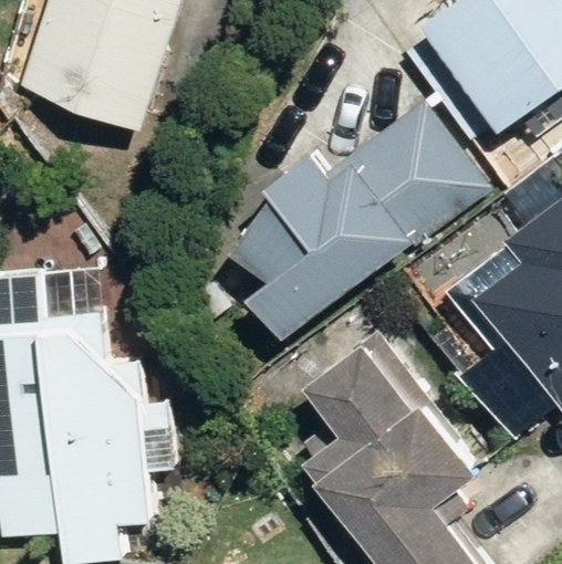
[(49,0),(18,92),(138,133),(184,0),(49,0)]
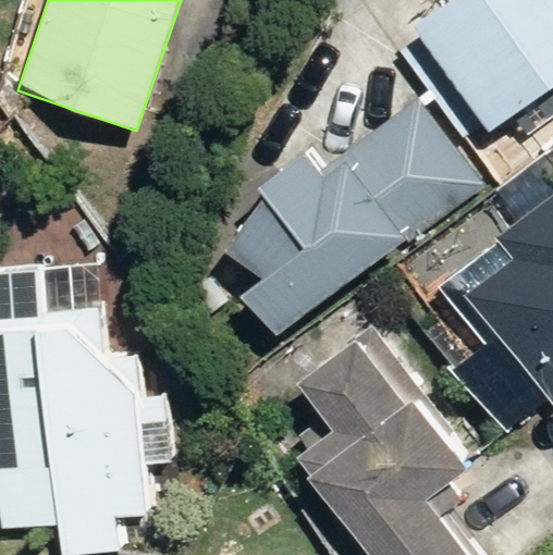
[(552,0),(447,0),(392,38),(463,140),(552,77),(552,0)]
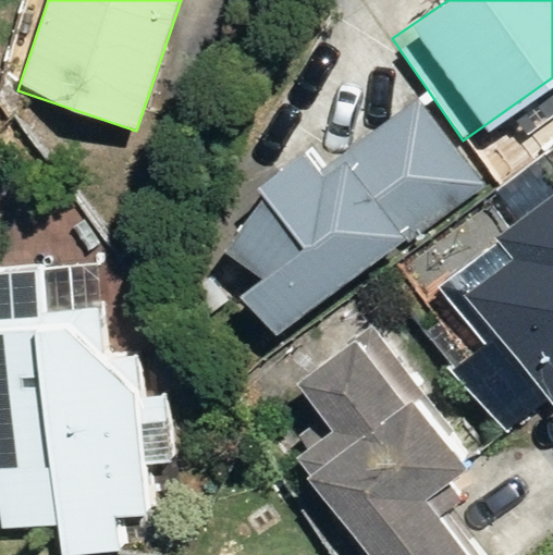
[(237,294),(267,336),(481,188),(424,105),(323,173),(307,150),(253,187),(268,208),(223,238),(254,283),(237,294)]
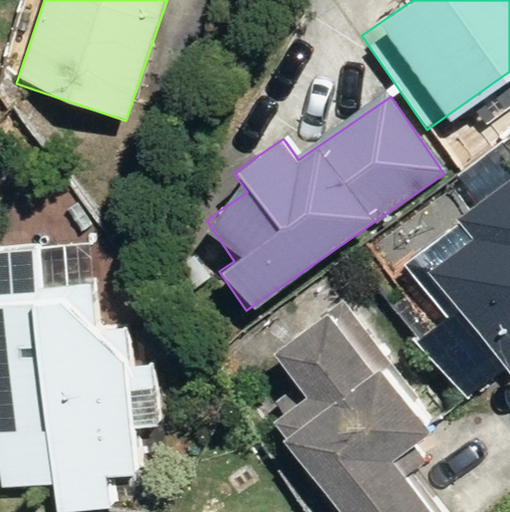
[(509,175),(458,220),(472,235),(428,272),(509,368),(509,175)]
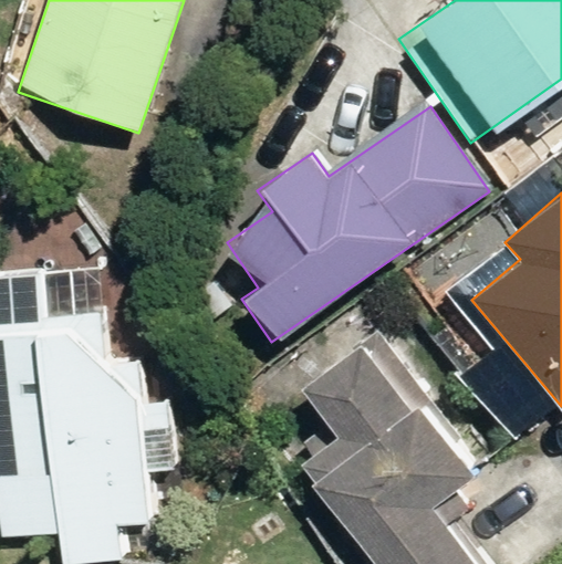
[(0,277),(0,494),(2,494),(3,536),(64,535),(64,563),(126,563),(126,520),(153,520),(152,471),(177,471),(176,400),(143,401),(142,366),(107,366),(106,313),(47,314),(45,277),(0,277)]
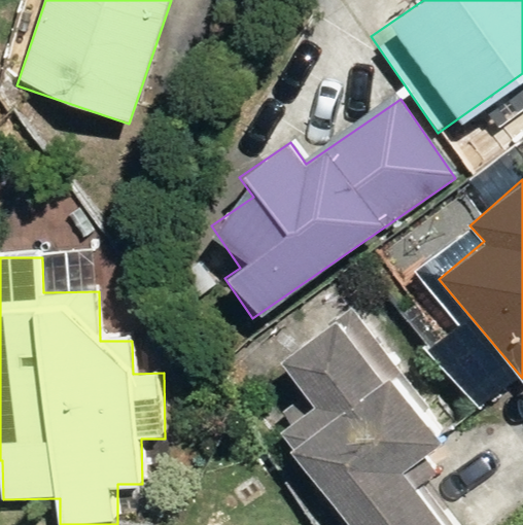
[(455,430),(357,307),(282,365),(314,407),(269,443),(333,524),(471,524),(419,459),(455,430)]
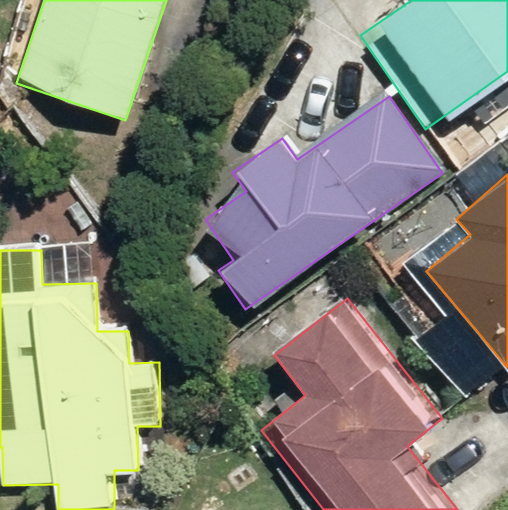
All buildings are outlined.
